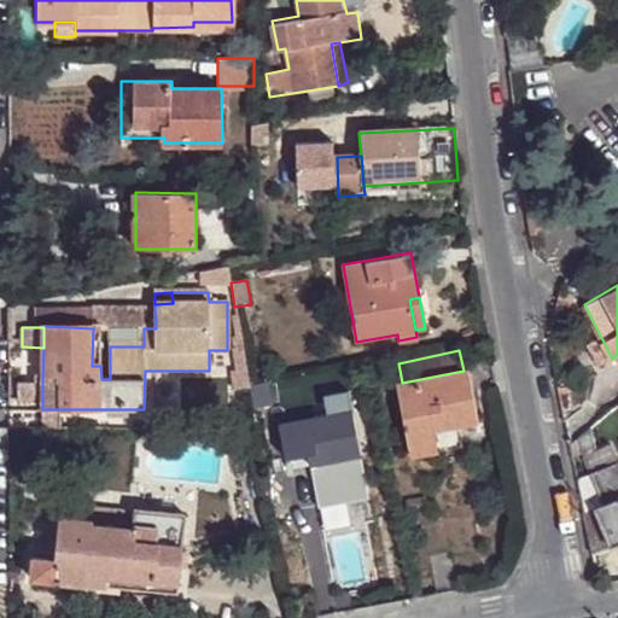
[(412,449),(438,445),(435,430),(447,427),(479,420),(468,369),(464,371),(402,383),(397,384),(412,449)]
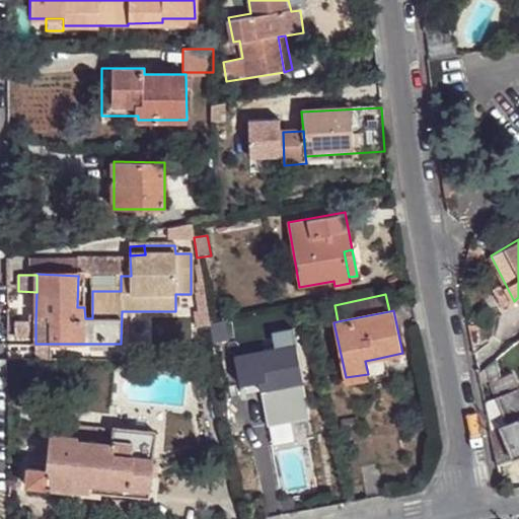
[(29,321),(15,320),(15,335),(29,335),(29,321)]
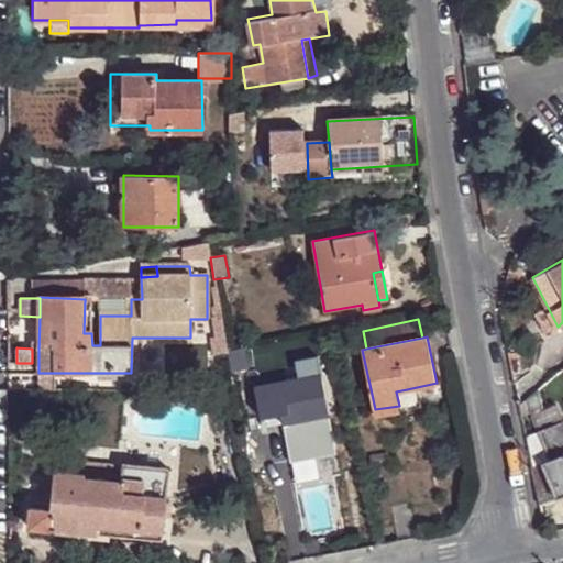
[(250,371),(244,350),(228,353),(233,374),(250,371)]
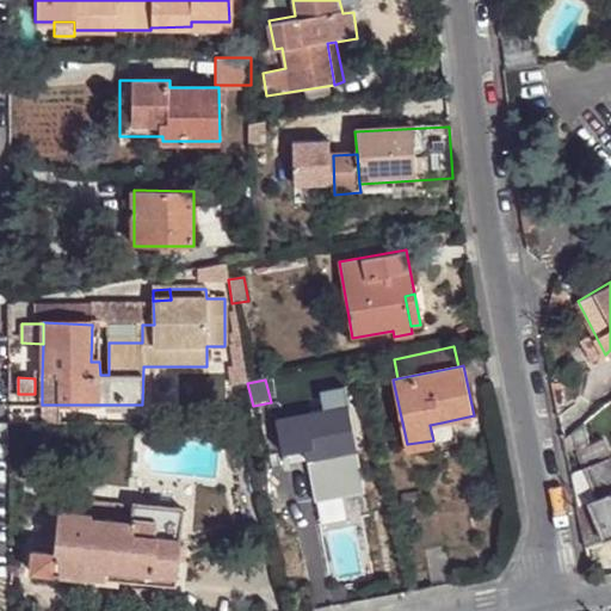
[(325,412),(349,407),(345,388),(321,392),(325,412)]
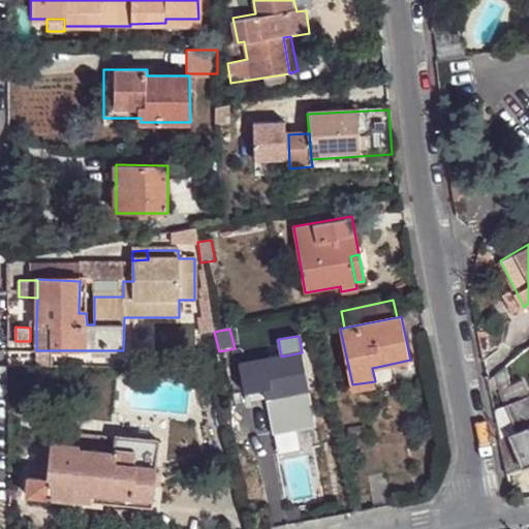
[(36,350),(36,367),(52,367),(52,350),(36,350)]
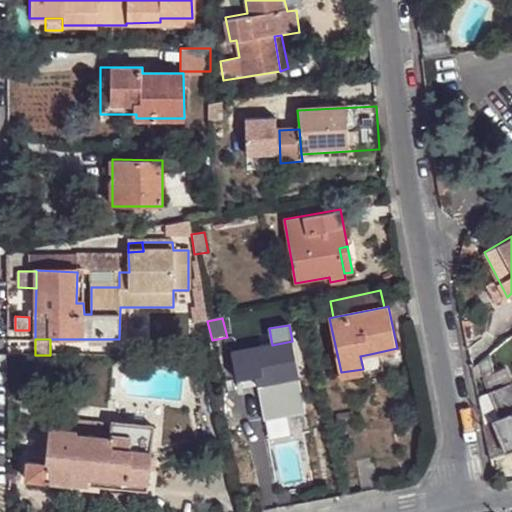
[(261,374),(264,384),(300,377),(292,341),(272,345),(232,353),(237,379),(261,374)]
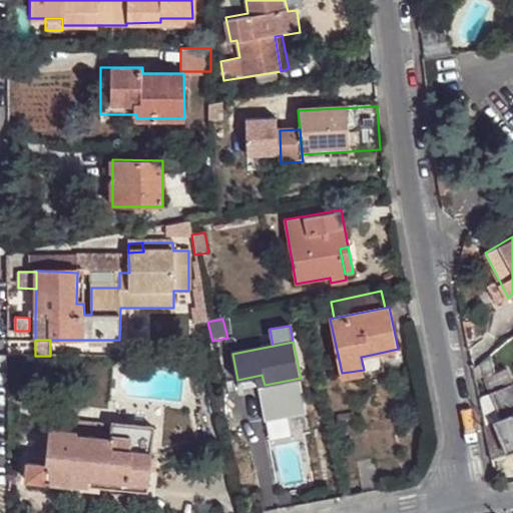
[(361,357),(364,370),(365,376),(375,373),(373,361),(371,355),(361,357)]
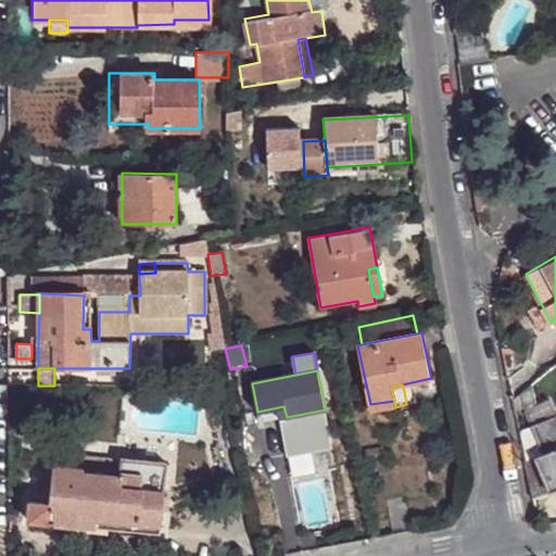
[(528,387),(512,399),(515,412),(523,407),(534,403),(528,387)]
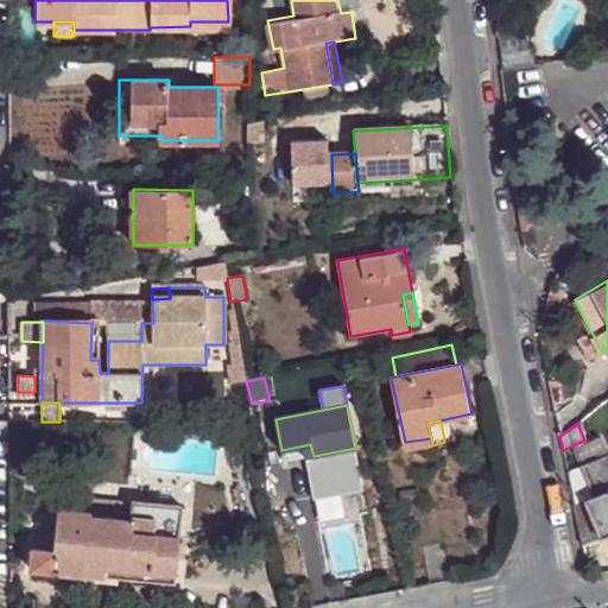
[(607,449),(601,434),(584,441),(572,445),(582,466),(607,454),(607,449)]
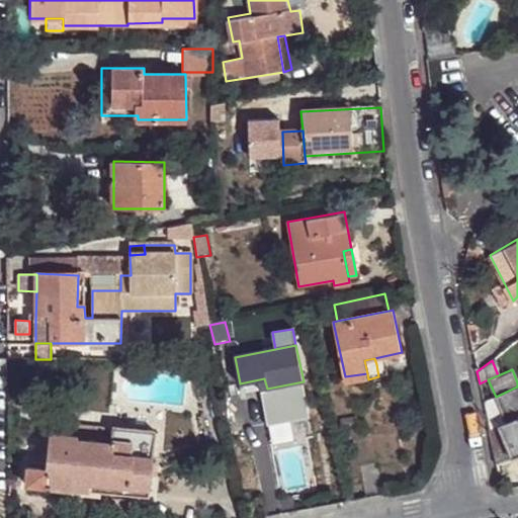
[(368,379),(367,373),(345,376),(346,383),(368,379)]
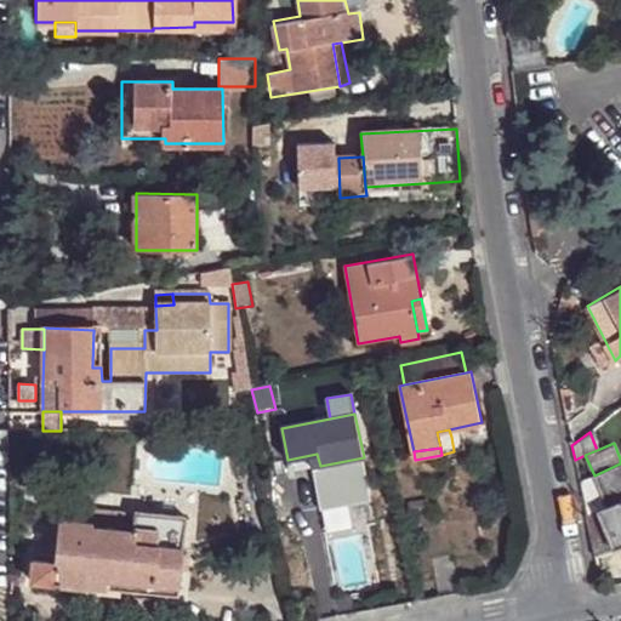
[(290,473),(320,466),(317,454),(288,460),(290,473)]
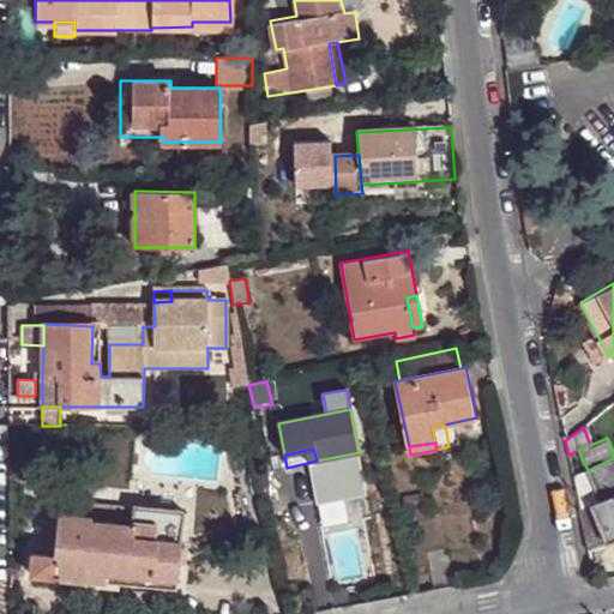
[(581,510),(590,548),(613,537),(613,458),(588,470),(601,500),(581,510)]
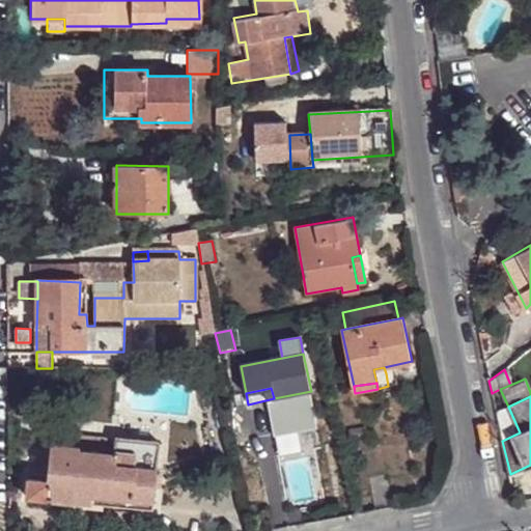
[(508,407),(496,413),(502,441),(520,432),(508,407)]
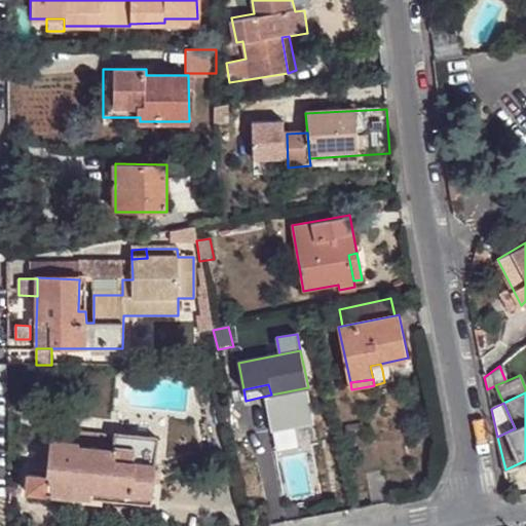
[(77,431),(76,442),(77,442),(77,446),(112,449),(113,436),(77,431)]
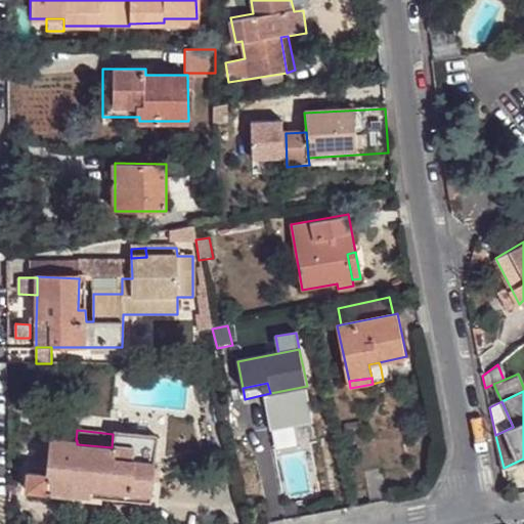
[(113,434),(112,447),(112,460),(133,461),(130,481),(150,483),(156,437),(113,434)]
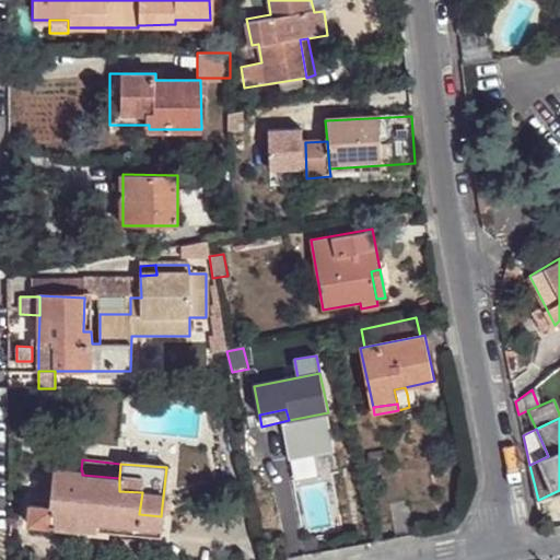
[(100,518),(98,531),(114,533),(149,535),(160,536),(161,516),(139,514),(142,492),(119,491),(119,478),(82,475),(82,470),(81,470),(54,468),(50,500),(30,498),(26,526),(76,529),(76,517),(100,518)]
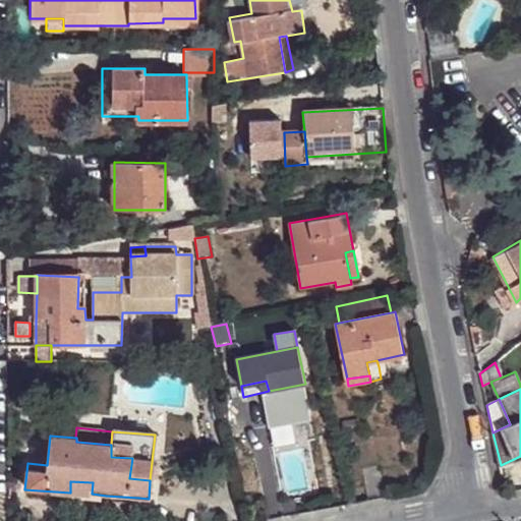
[(70,493),(92,494),(93,482),(70,481),(70,493)]
